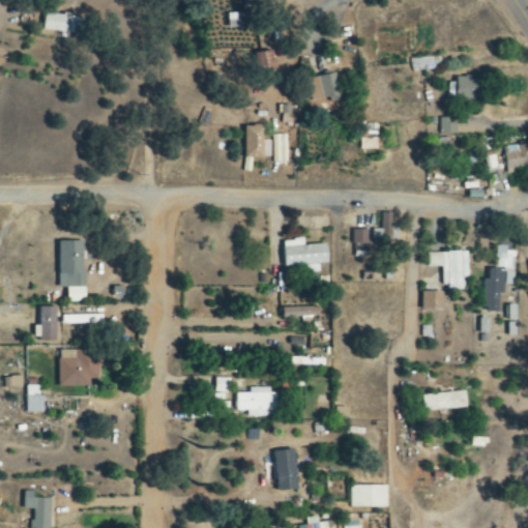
[(45,28),(81,33),(84,17),(48,11),(45,28)]
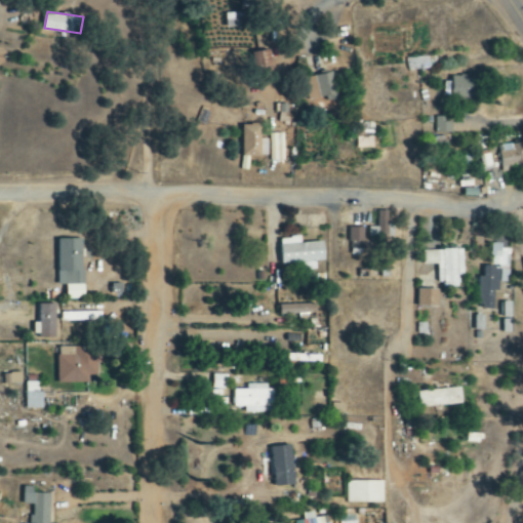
[(316,85),(317,96),(338,93),(335,72),(314,75),(315,85),(316,85)]
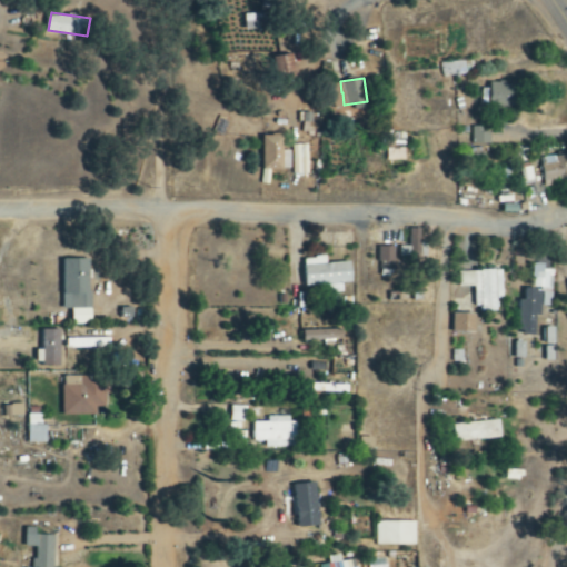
[(490,106),(515,106),(516,82),(491,82),(490,106)]
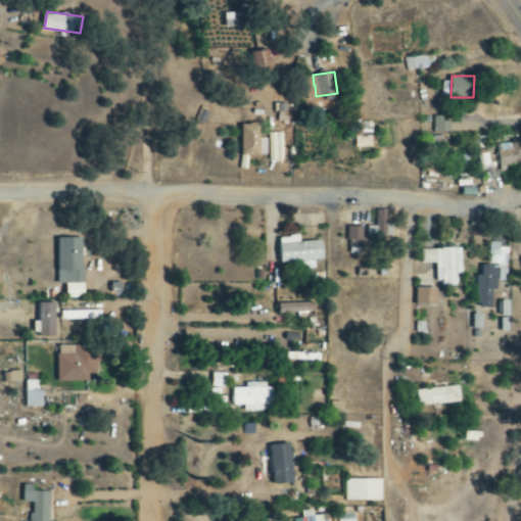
[(296,104),(278,104),(278,121),(296,121),(296,104)]
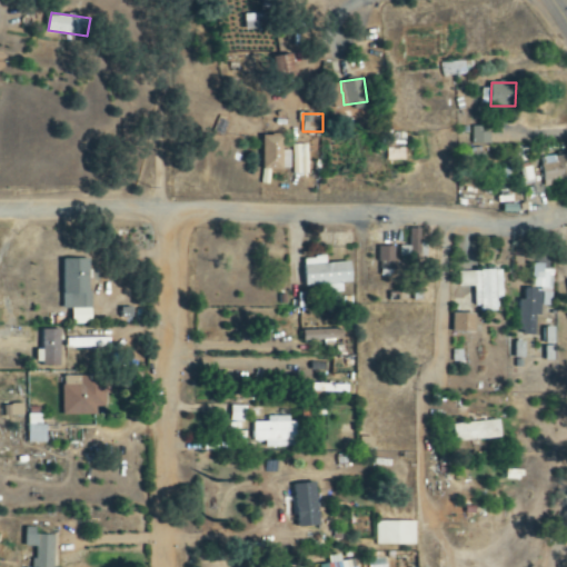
[(491,143),(491,126),(474,126),(474,142),(491,143)]
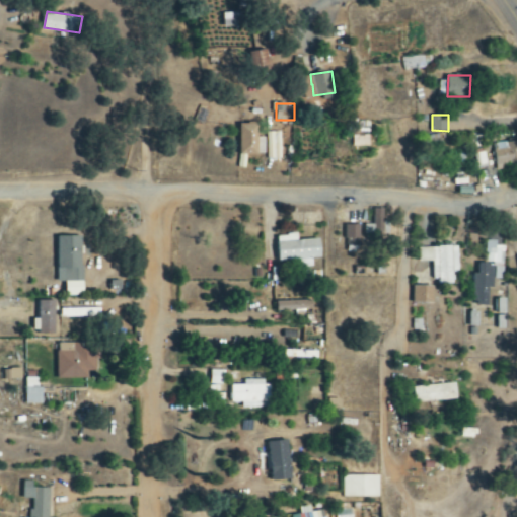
[(241,154),(268,154),(267,136),(260,136),(260,122),(241,123),(241,154)]
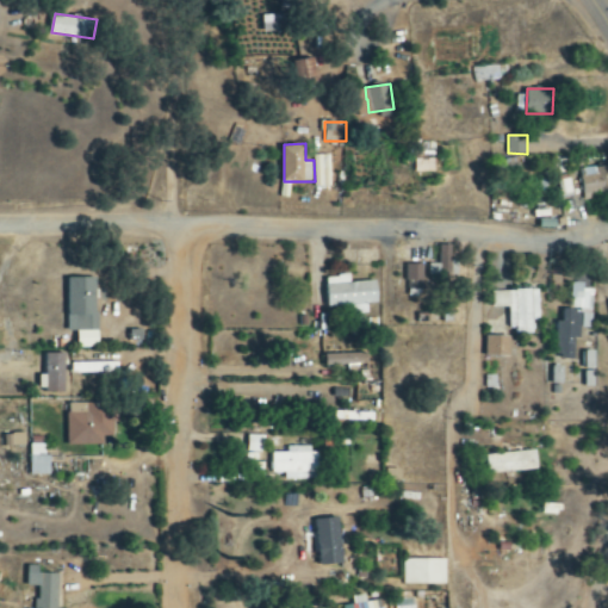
[(607,165),(584,167),(585,196),(607,194),(607,165)]
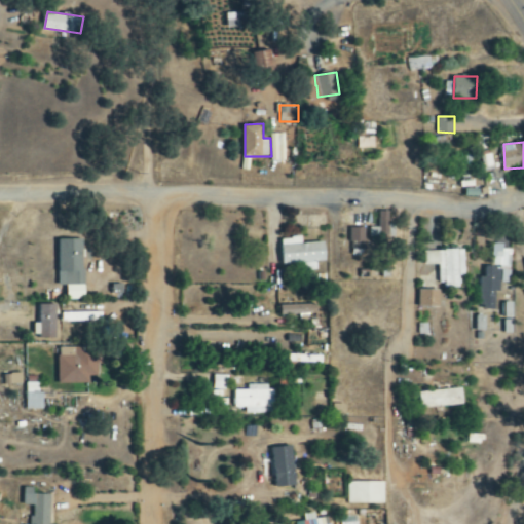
[(365,227),(350,227),(351,248),(366,248),(365,227)]
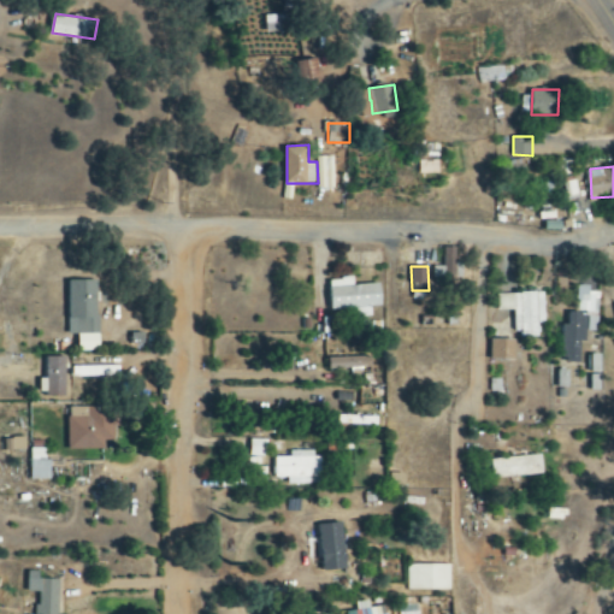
[(99,279),(69,281),(70,334),(78,332),(80,350),(100,349),(99,279)]
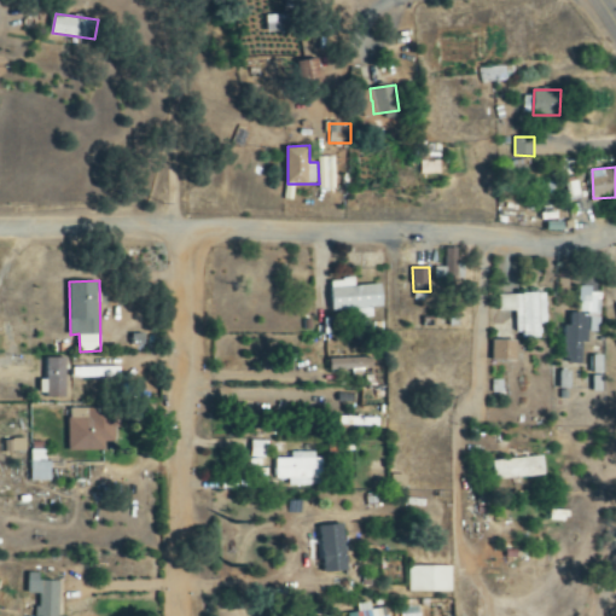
[(375,317),(373,307),(384,306),(383,284),(332,286),(333,309),(359,308),(360,318),(375,317)]
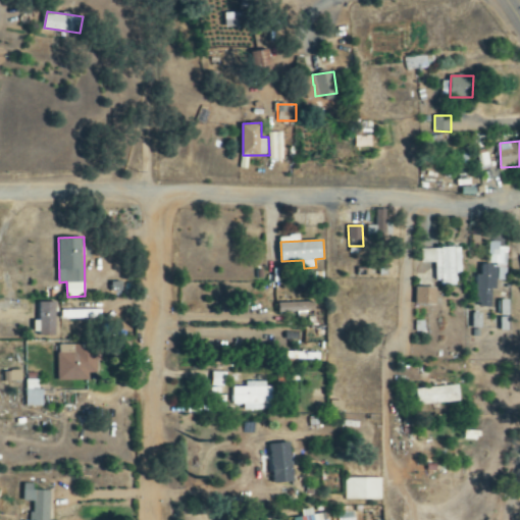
[(492,306),(492,288),(498,288),(498,279),(507,279),(508,247),(500,247),(500,241),(491,241),(490,264),(482,264),(482,274),(477,273),(477,306),(492,306)]
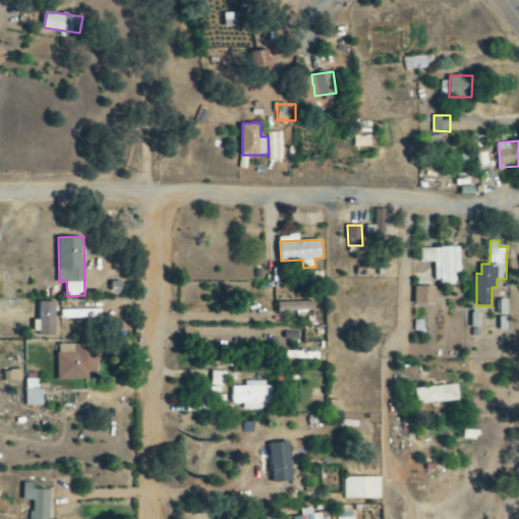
[(422,261),(437,262),(436,283),(456,284),(457,272),(461,272),(462,247),(422,246),(422,261)]
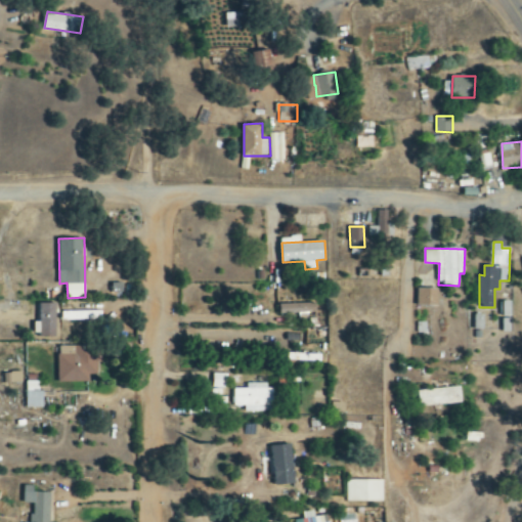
[(419,305),(439,305),(440,289),(419,288),(419,305)]
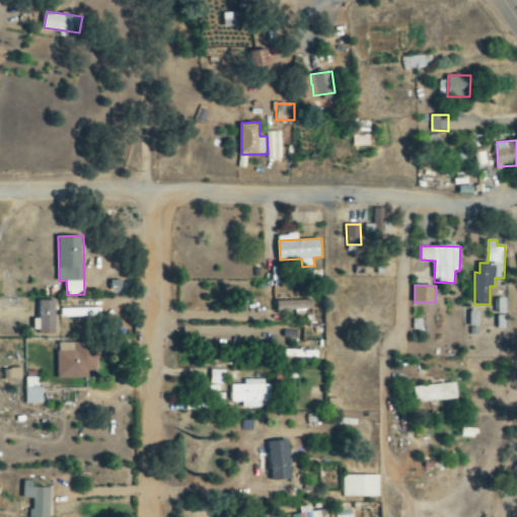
[(508,297),(499,297),(499,328),(507,328),(508,297)]
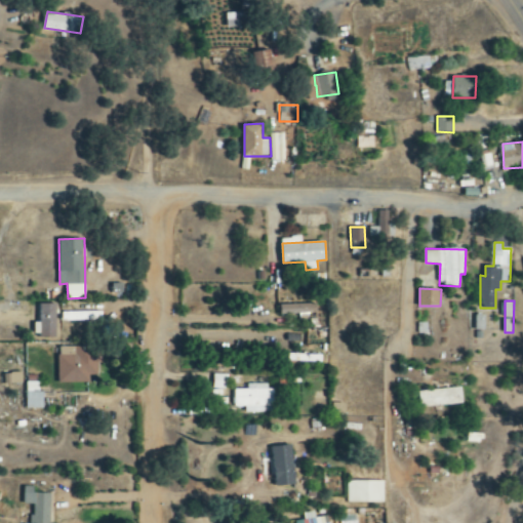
[(281,304),(281,314),(317,312),(317,302),(281,304)]
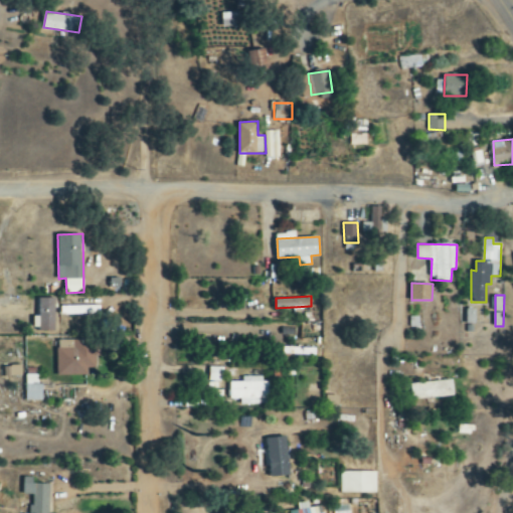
[(55,330),(55,297),(38,297),(38,315),(34,315),(34,330),(55,330)]
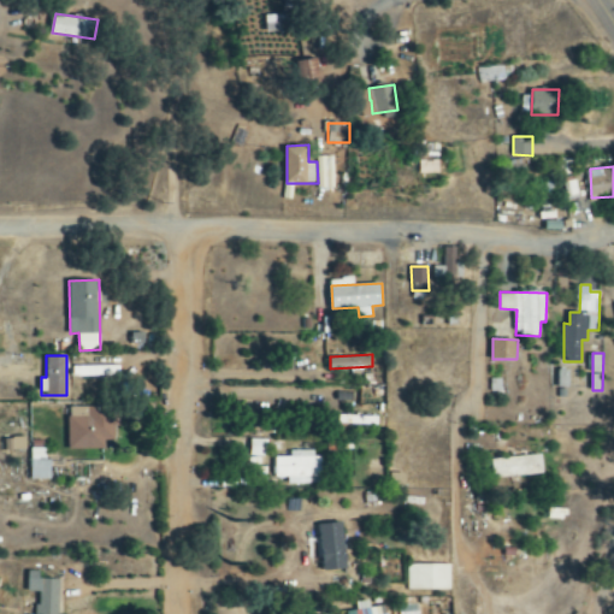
[(71,366),(72,377),(117,376),(116,365),(71,366)]
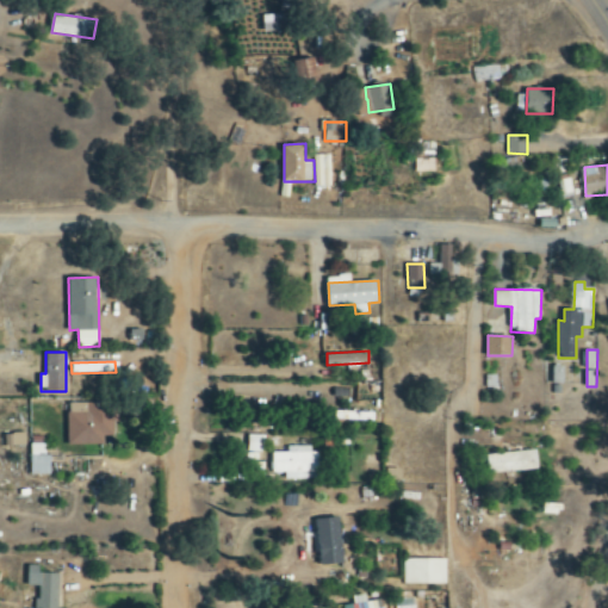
[(69,445),(105,444),(105,436),(117,435),(116,402),(68,403),(69,445)]
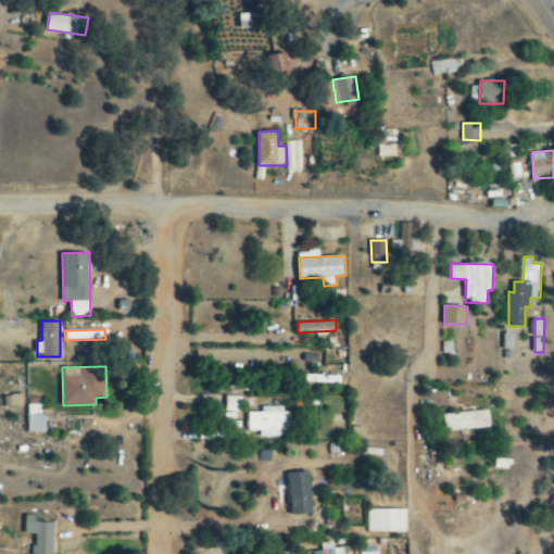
[(3,406),(25,405),(24,393),(3,394),(3,406)]
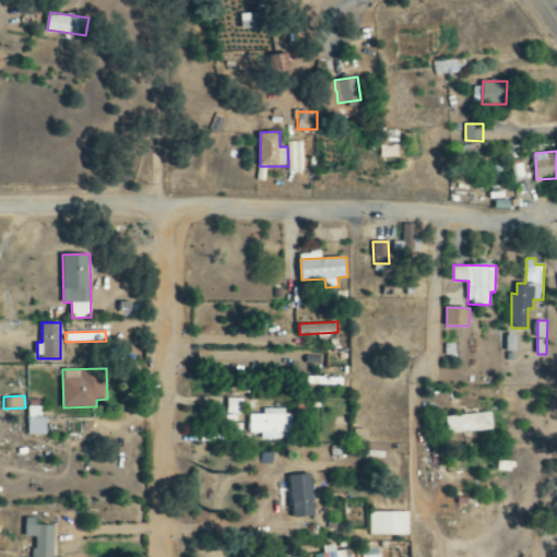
[(228,412),(241,413),(243,398),(228,398),(228,412)]
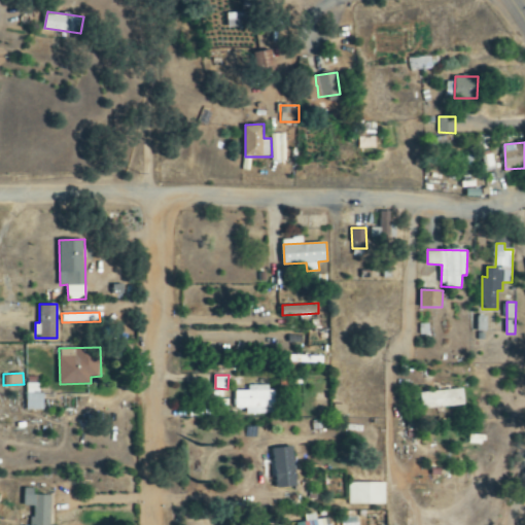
[(27,409),(44,409),(44,392),(39,392),(40,382),(28,382),(27,409)]
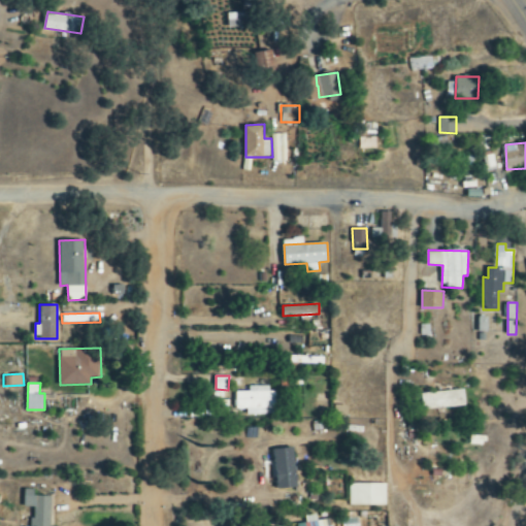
[(249,387),(249,390),(235,390),(236,408),(247,408),(248,414),(267,414),(267,408),(275,408),(275,386),(249,387)]
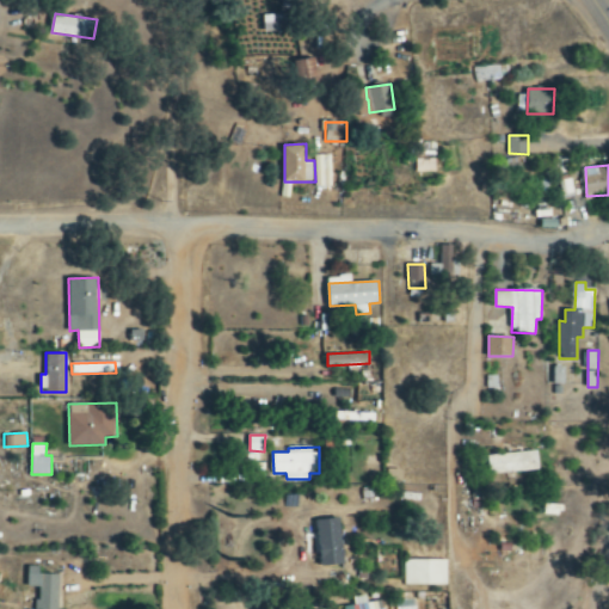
[(500,475),(541,468),(537,449),(493,456),(496,467),(499,466),(500,475)]
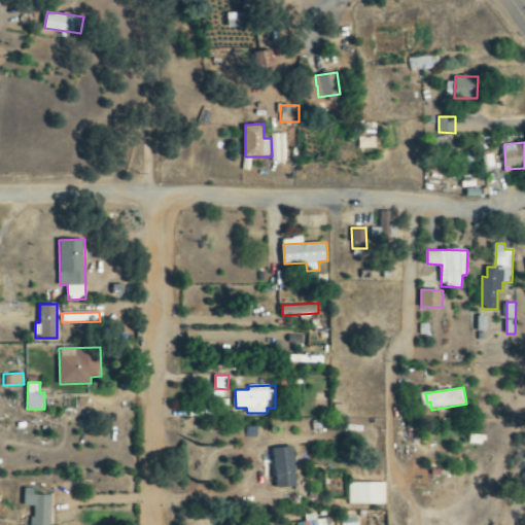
[(300,485),(293,446),(273,449),(280,489),(300,485)]
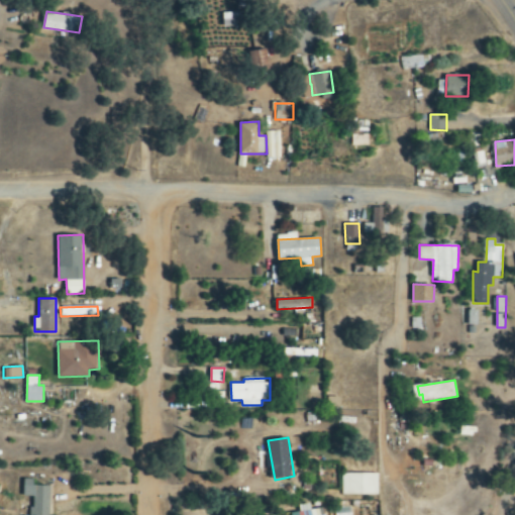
[(380,474),(343,474),(343,495),(379,495),(380,474)]
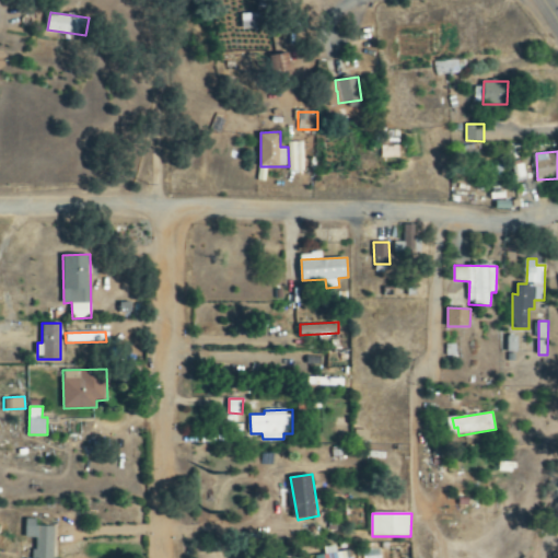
[(54,557),(55,525),(37,525),(37,519),(25,518),(25,537),(35,537),(34,557),(54,557)]
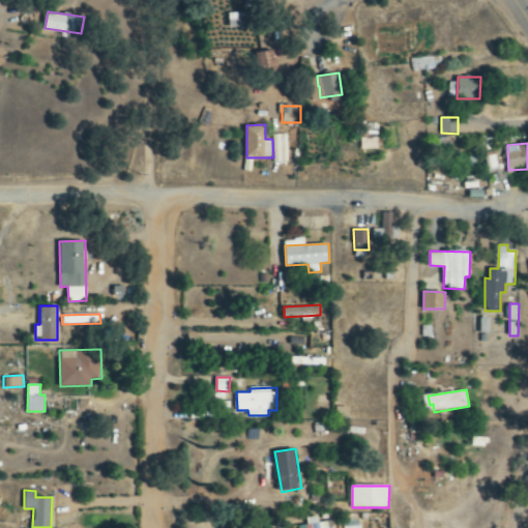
[(302,526),(301,527),(331,527),(331,522),(320,523),(319,518),(309,518),(309,526),(302,526)]
